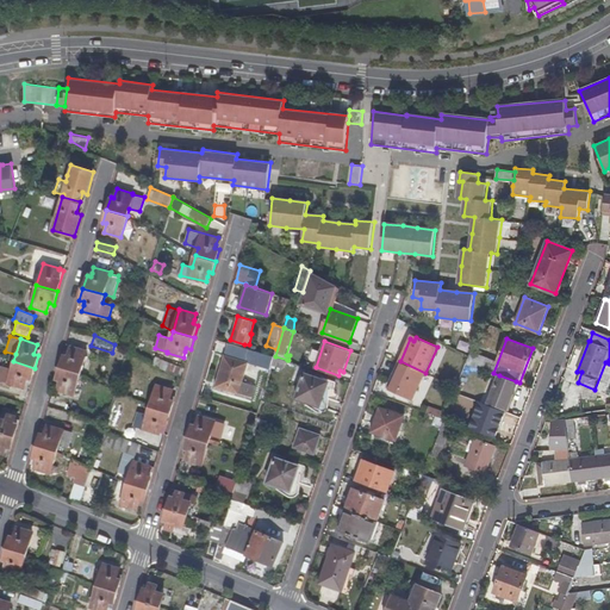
[(259,352),(229,342),(216,386),(240,393),(241,392),(246,393),(248,385),(243,383),(249,360),(269,366),(273,356),(259,352)]
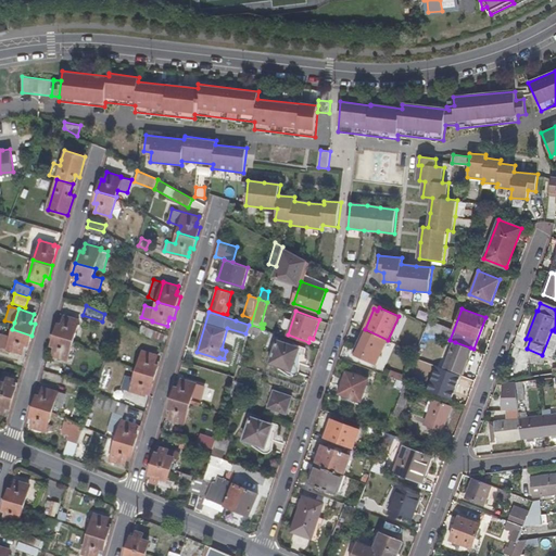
[(61,324),(58,323),(53,333),(73,339),(79,319),(64,315),(62,320),(61,324)]
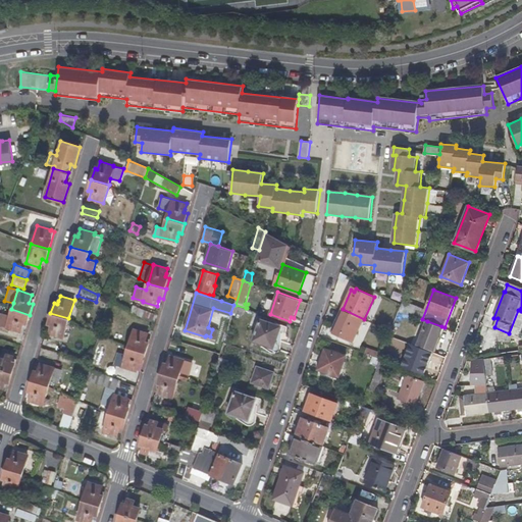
[(406,302),(404,305),(401,312),(414,316),(419,308),(406,302)]
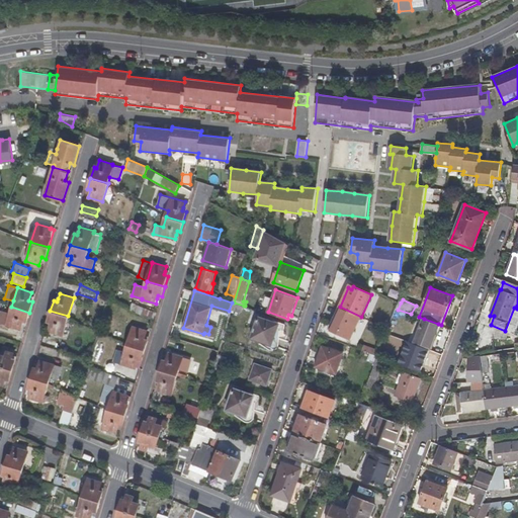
[(133,301),(130,309),(142,315),(154,320),(157,312),(133,301)]
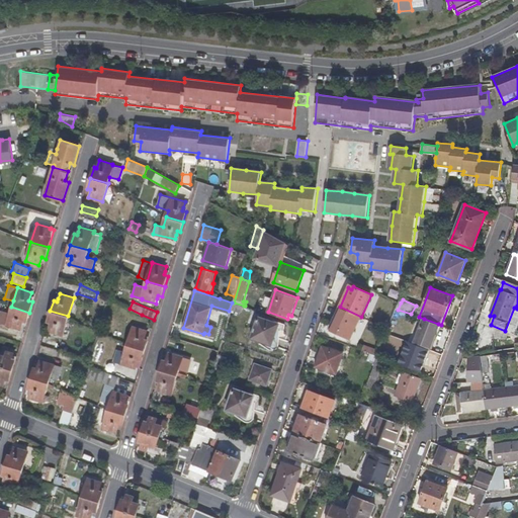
[(244,306),(234,303),(232,310),(242,314),(244,306)]
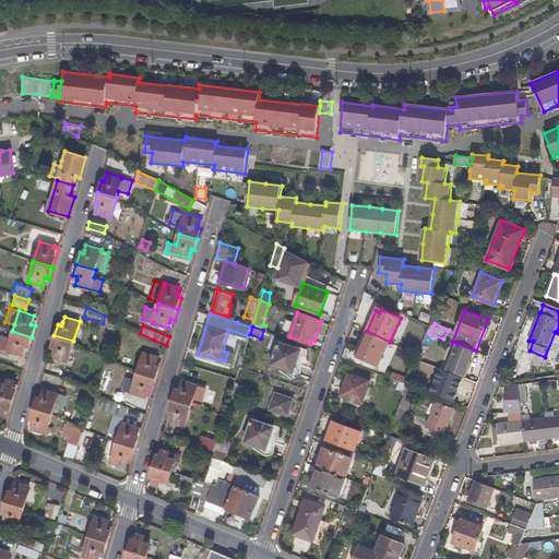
[(10,339),(0,335),(0,336),(0,348),(8,351),(8,352),(22,356),(24,347),(28,348),(32,337),(12,331),(10,339)]
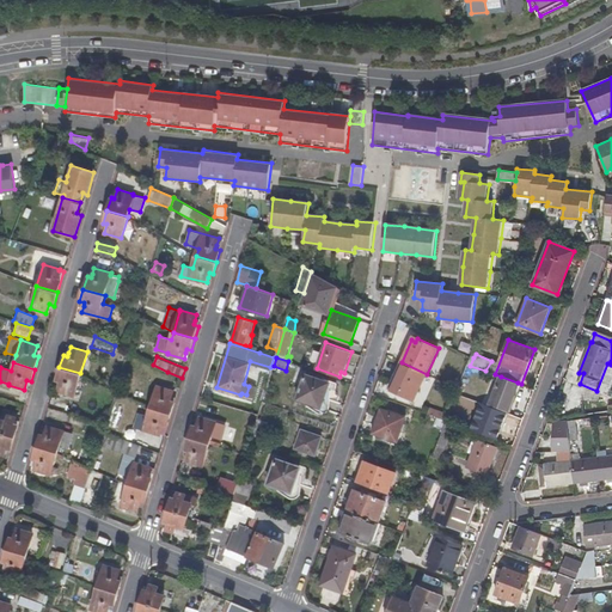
[(427,374),(402,362),(389,389),(415,401),(427,374)]
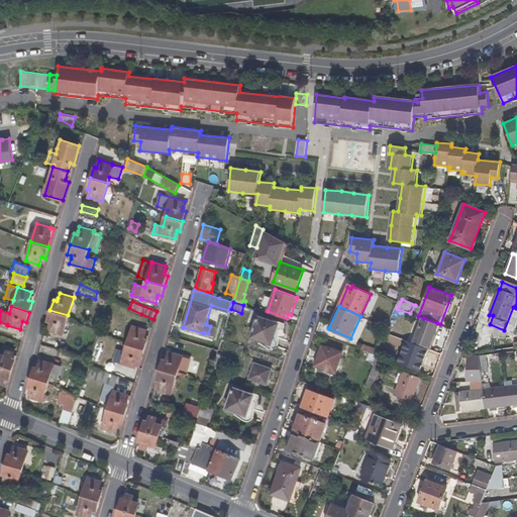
[(49,310),(46,321),(52,322),(50,325),(48,330),(63,334),(68,315),(49,310)]
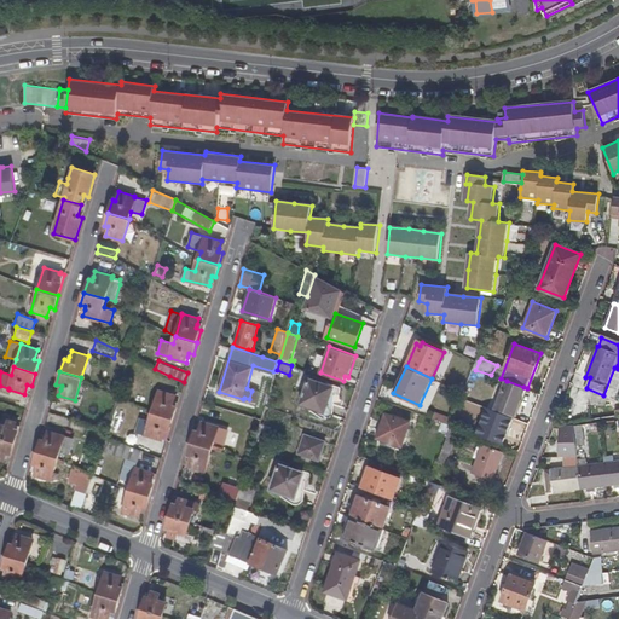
[(335,387),(310,379),(301,404),(327,412),(335,387)]
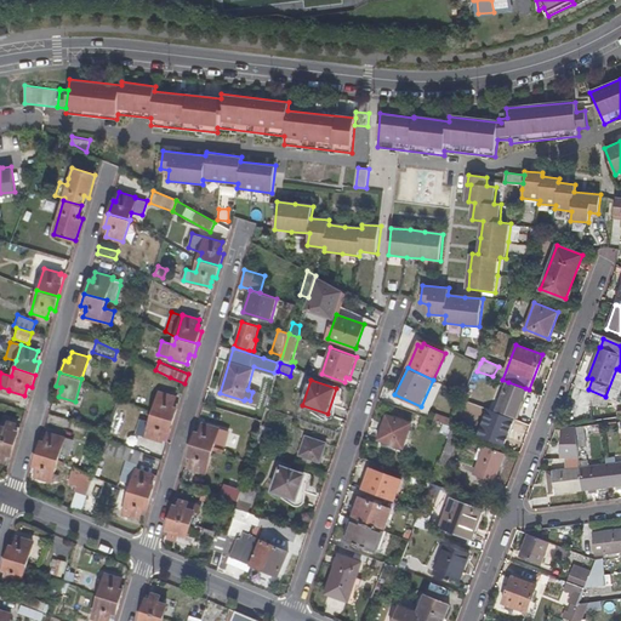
[(525,388),(508,382),(497,410),(514,417),(522,400),(525,388)]
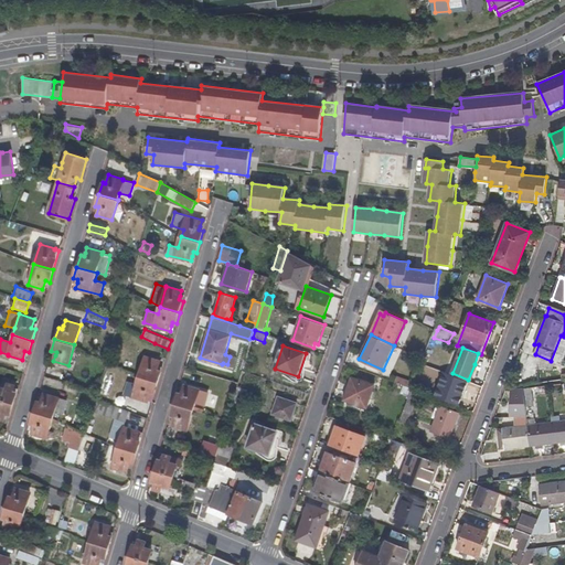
[(160,361),(145,355),(139,376),(159,382),(161,371),(158,370),(159,365),(160,361)]
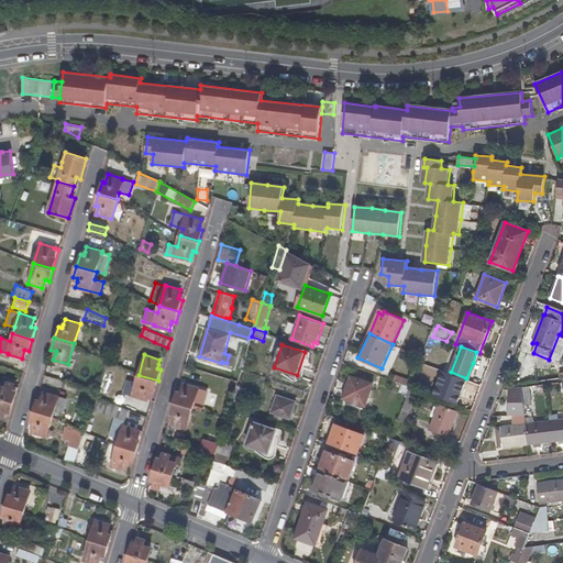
[(62,370),(46,365),(44,375),(59,379),(62,370)]
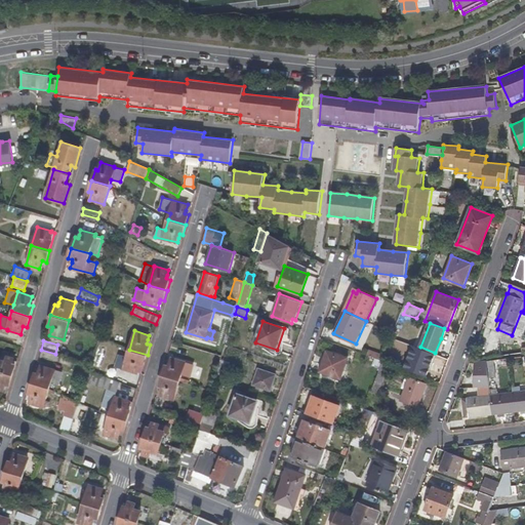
[(508,347),(500,348),(501,356),(523,353),(522,344),(508,347)]
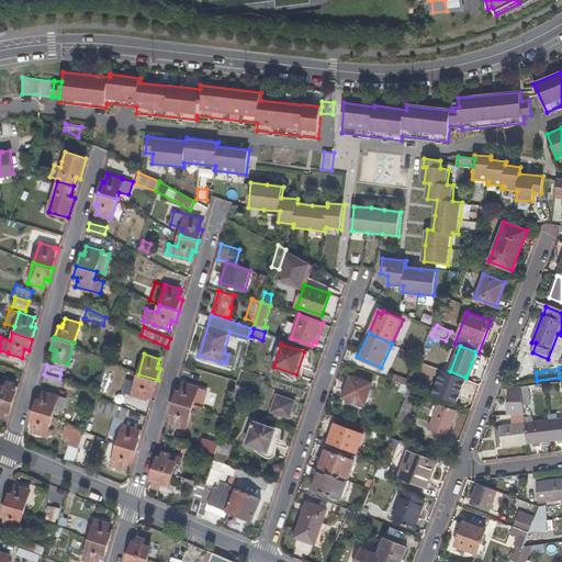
[(136,382),(127,380),(124,391),(133,394),(133,395),(148,398),(149,394),(150,390),(154,392),(158,380),(138,374),(136,382)]
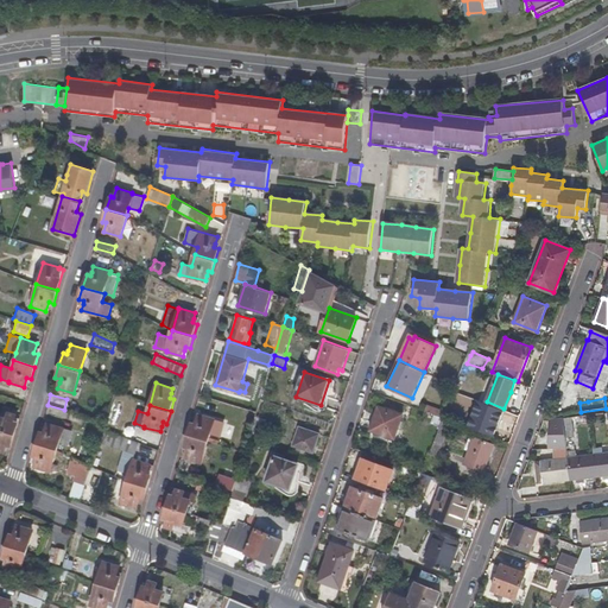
[(404,413),(379,406),(371,430),(396,438),(404,413)]
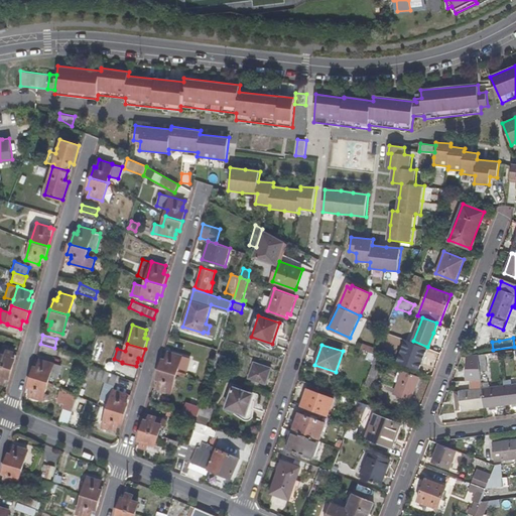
[(379,349),(371,345),(369,351),(376,354),(379,349)]
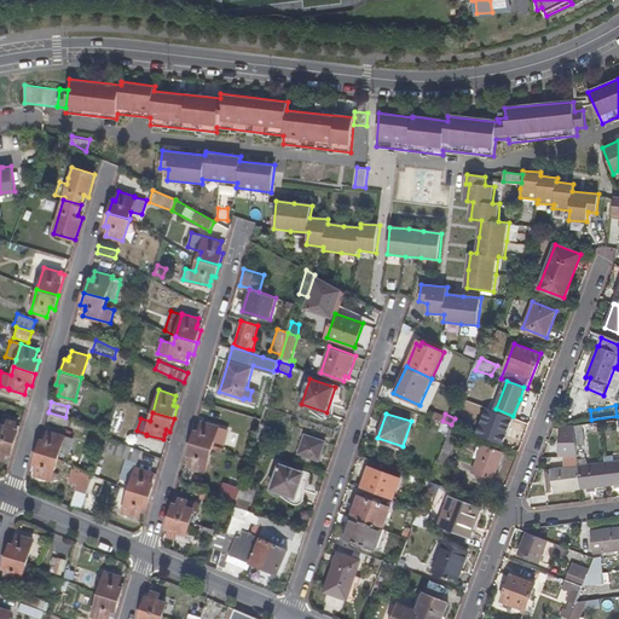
[(492,426),(497,427),(495,433),(505,437),(510,422),(496,416),(492,426)]
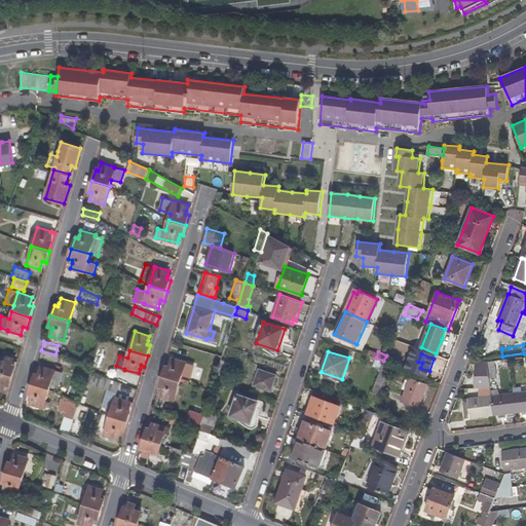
[(168,365),(165,364),(162,376),(182,382),(183,378),(184,375),(191,378),(195,365),(186,363),(187,361),(172,357),(170,362),(168,365)]
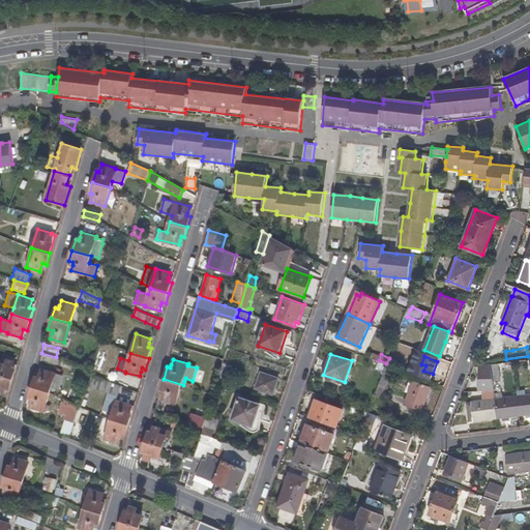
[(5,364),(0,362),(0,376),(11,381),(16,369),(11,367),(12,362),(12,361),(6,360),(5,364)]
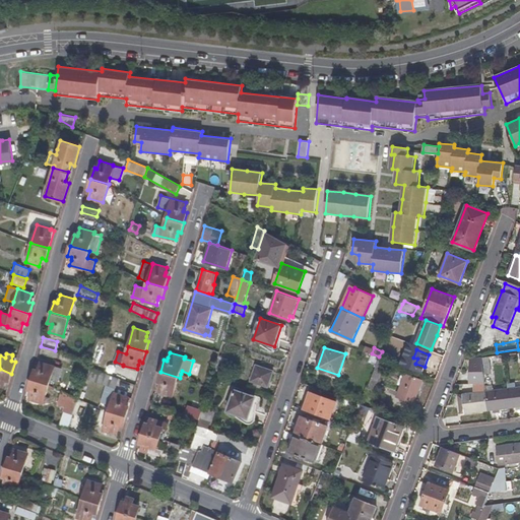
[(379,356),(372,353),(369,362),(377,365),(379,356)]
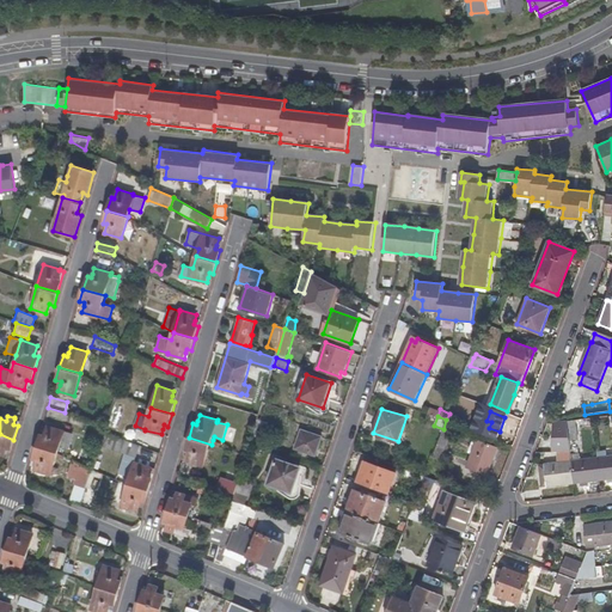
[(267,421),(258,418),(252,435),(262,439),(267,421)]
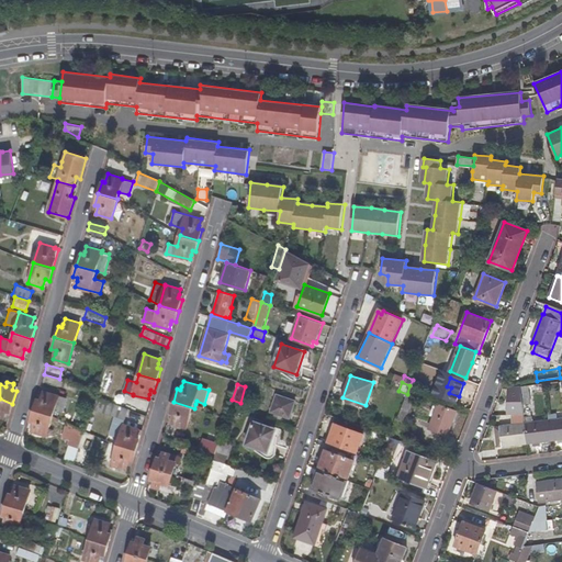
[(409,385),(407,394),(402,406),(411,408),(419,389),(409,385)]
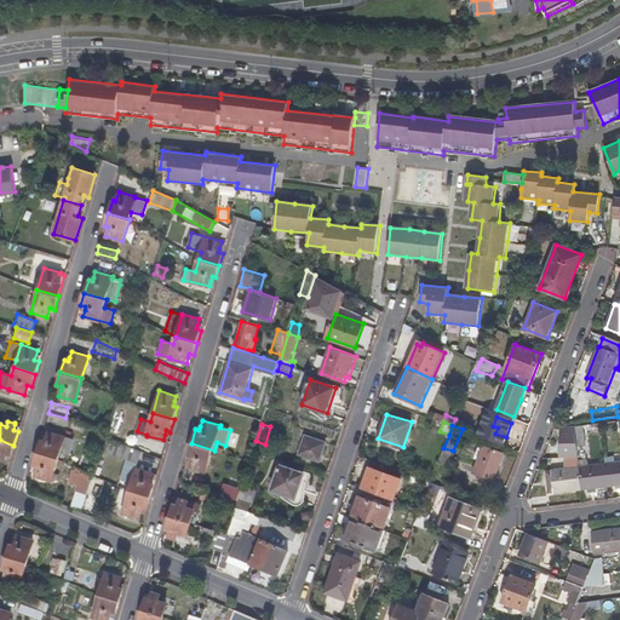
[(584,425),(575,426),(578,446),(587,445),(584,425)]
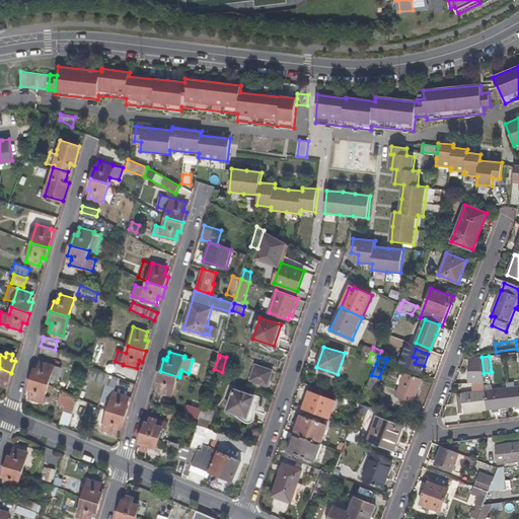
[(482,357),(469,358),(469,382),(475,382),(475,390),(486,389),(485,384),(484,373),(482,357)]
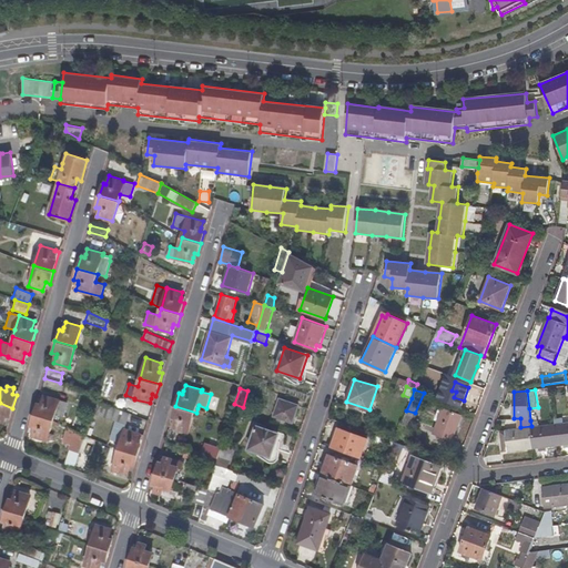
[(40,404),(37,403),(33,415),(52,419),(54,413),(63,415),(68,403),(42,395),(40,404)]
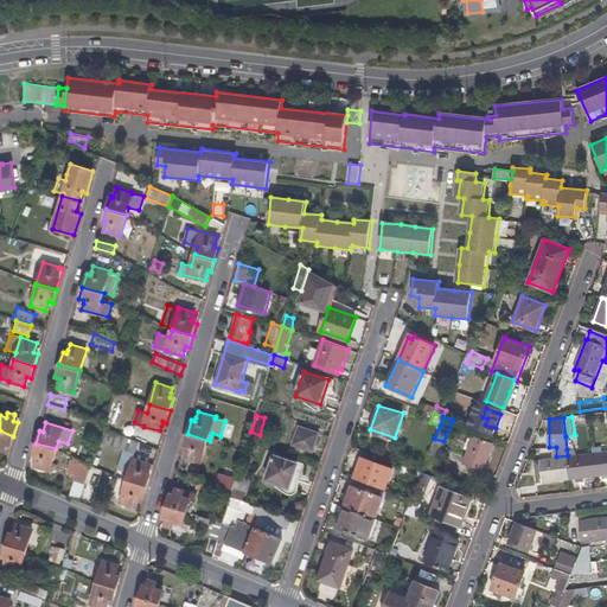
[(104,425),(94,422),(89,436),(100,439),(104,425)]
